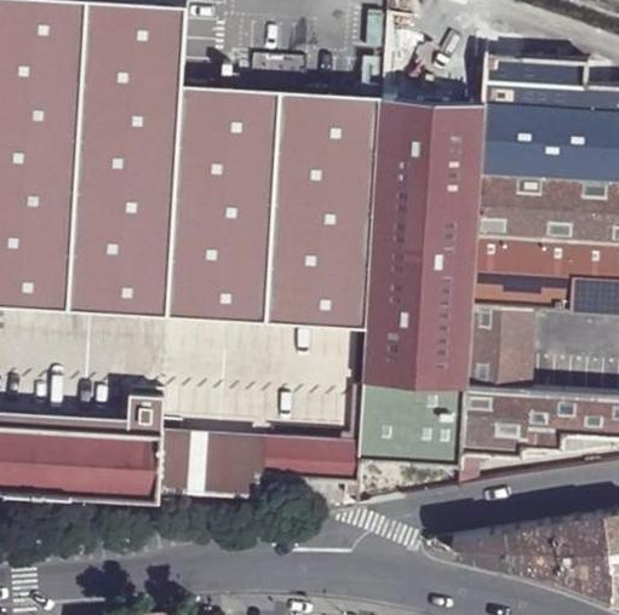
[(0,0),(0,305),(355,328),(366,328),(380,99),(183,86),(188,9),(58,0),(0,0)]
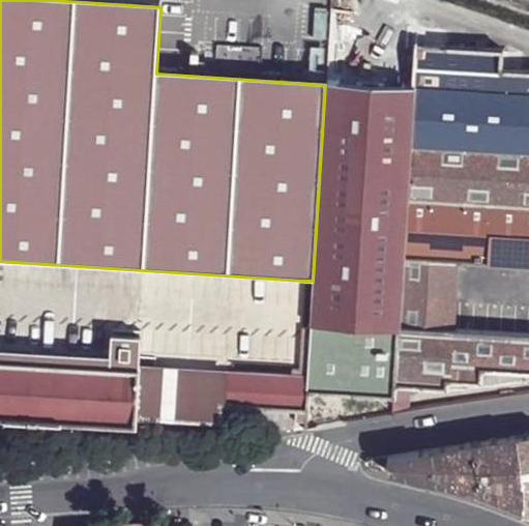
[(400,261),(416,24),(330,18),(325,85),(313,281),(310,330),(305,397),(390,401),(392,391),(395,329),(400,261)]
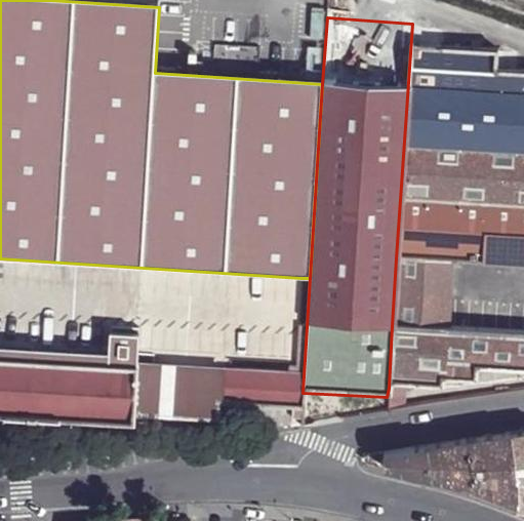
[(421,26),(412,24),(396,258),(450,263),(509,267),(523,267),(523,73),(494,71),(495,52),(438,47),(436,39),(431,31),(421,26)]
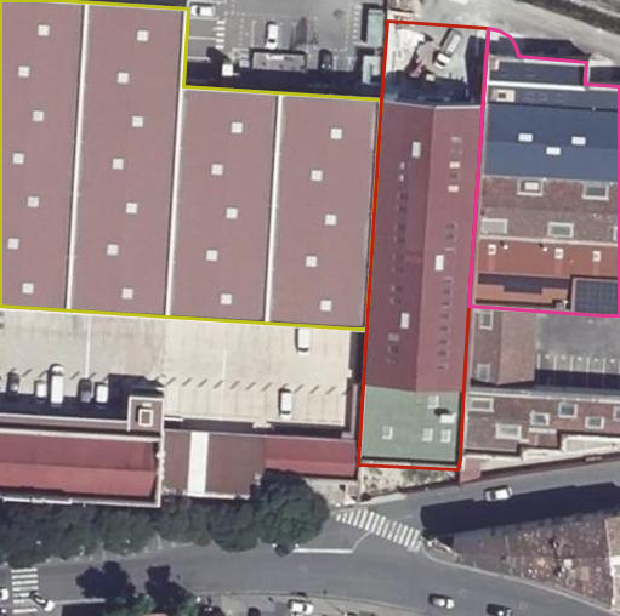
[(356,329),(0,306),(0,421),(263,438),(265,425),(341,429),(340,434),(348,434),(352,386),(356,329)]
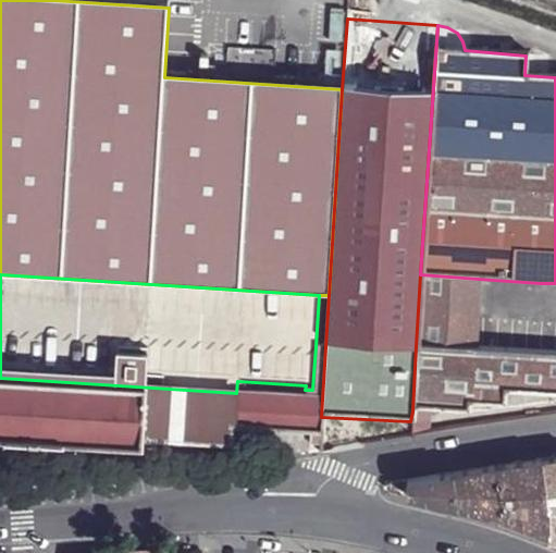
[(420,274),(416,346),(472,351),(478,279),(420,274)]
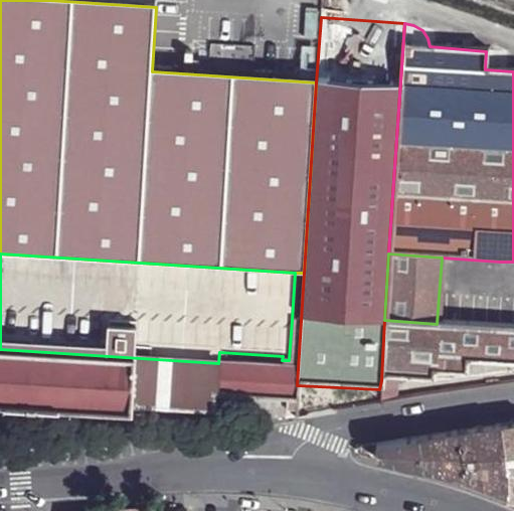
[(493,327),(513,328),(513,262),(499,262),(497,284),(496,302),(493,327)]
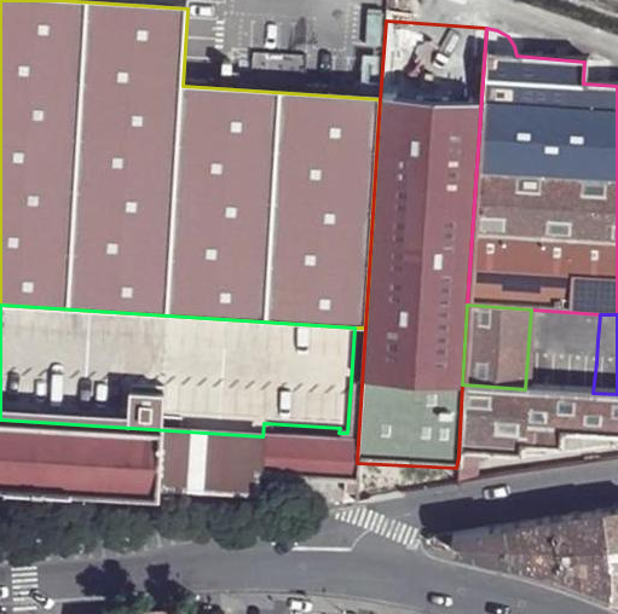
[(573,340),(571,360),(596,363),(598,341),(573,340)]
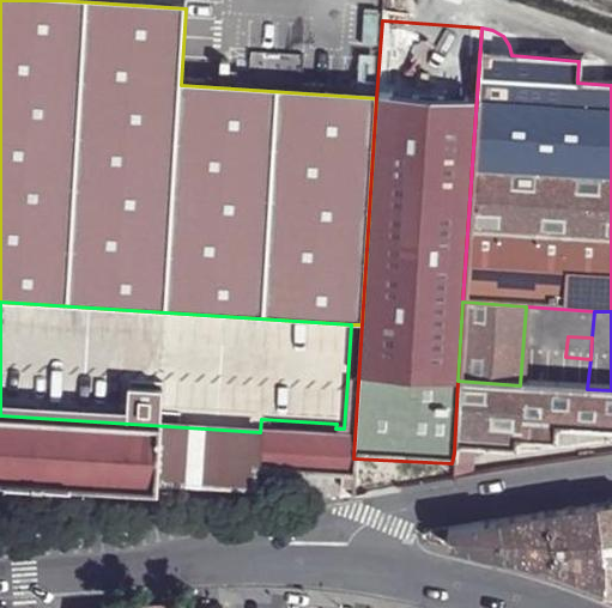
[(0,484),(153,494),(155,486),(253,492),(254,475),(351,482),(353,458),(358,382),(347,381),(344,429),(335,429),(335,437),(260,432),(0,415),(0,484)]
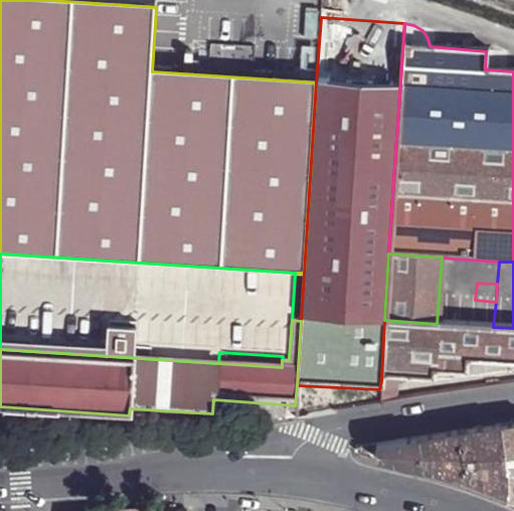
[(384,320),(381,380),(430,383),(431,375),(465,378),(466,365),(513,368),(513,328),(493,327),(437,324),(384,320)]
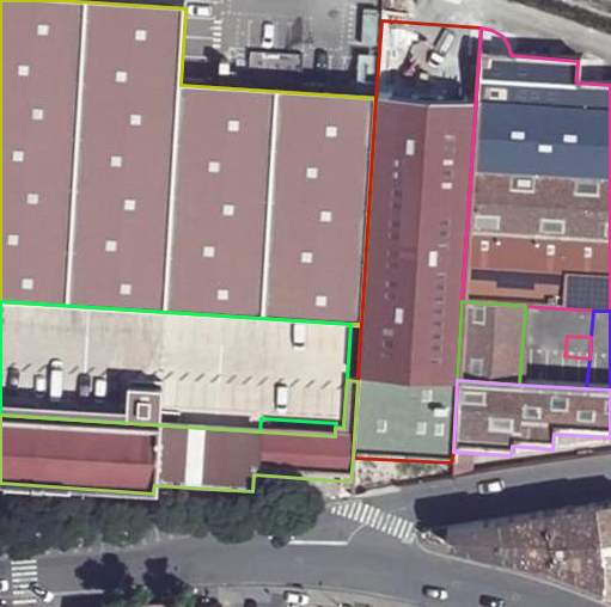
[(610,504),(597,507),(602,550),(610,549),(610,504)]
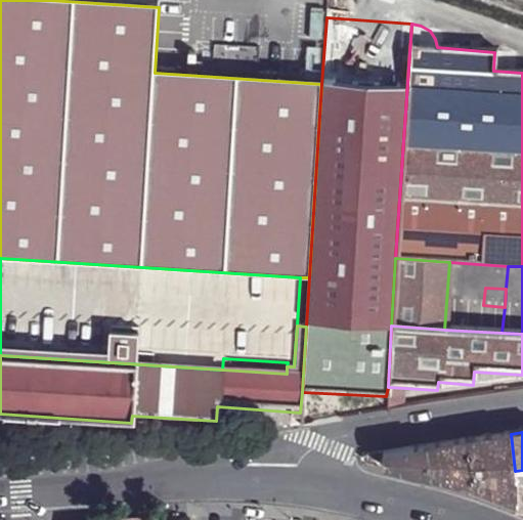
[(469,440),(474,490),(516,506),(517,507),(517,480),(515,471),(511,434),(469,440)]
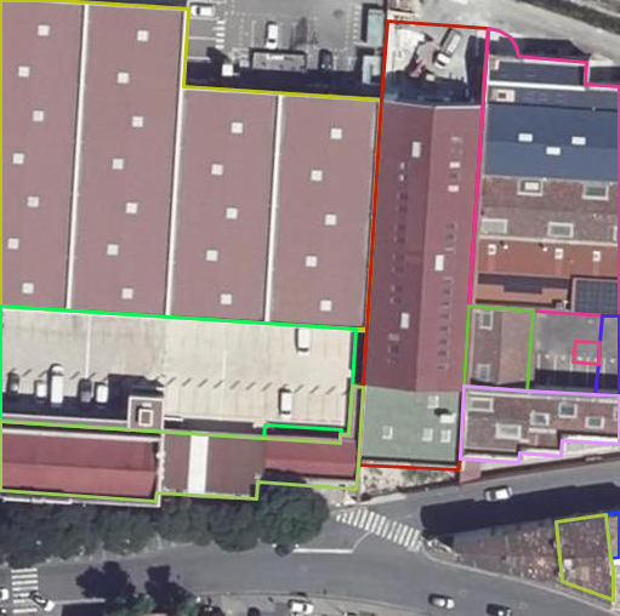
[(506,530),(512,569),(562,581),(556,522),(506,530)]
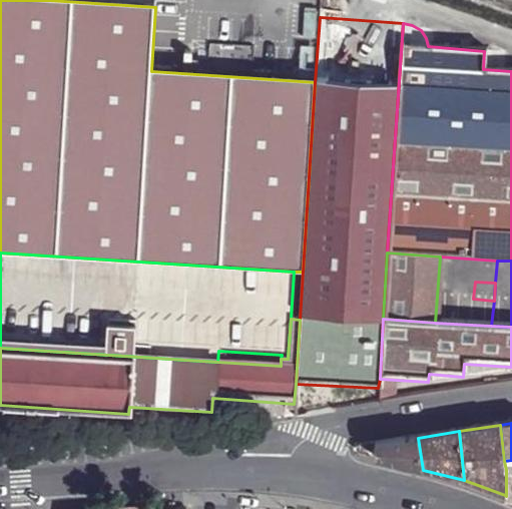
[(377,444),(379,459),(423,470),(418,438),(377,444)]
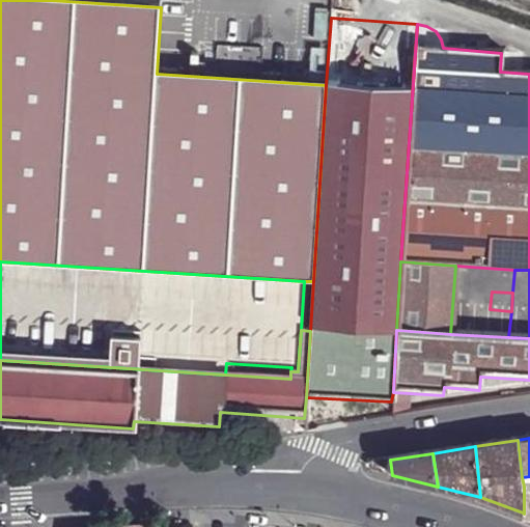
[(390,460),(372,463),(373,471),(392,475),(390,460)]
